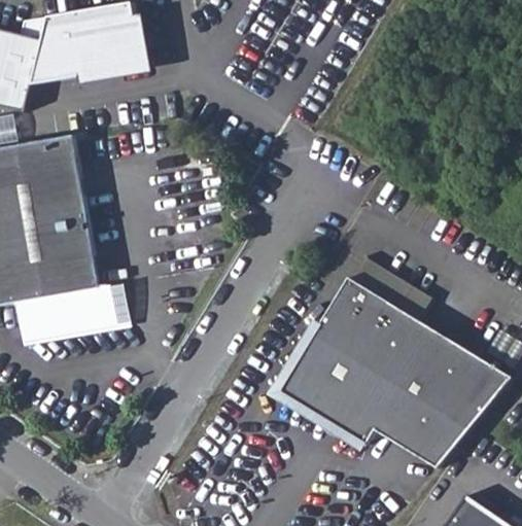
[(0,105),(27,112),(32,89),(83,79),(83,86),(157,76),(140,5),(24,22),(26,37),(0,32),(0,105)]
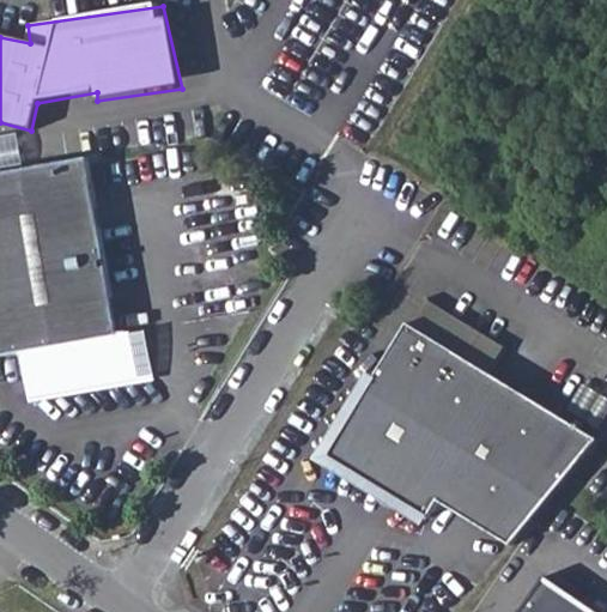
[(17,133),(0,133),(0,161),(18,161),(17,133)]
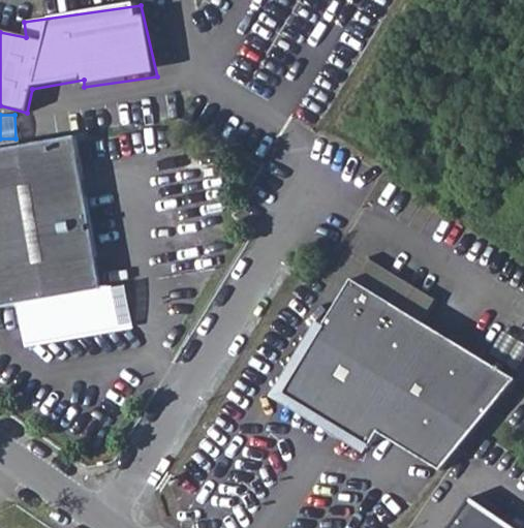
[(71,134),(0,147),(0,303),(13,301),(21,341),(116,324),(109,285),(98,287),(71,134)]
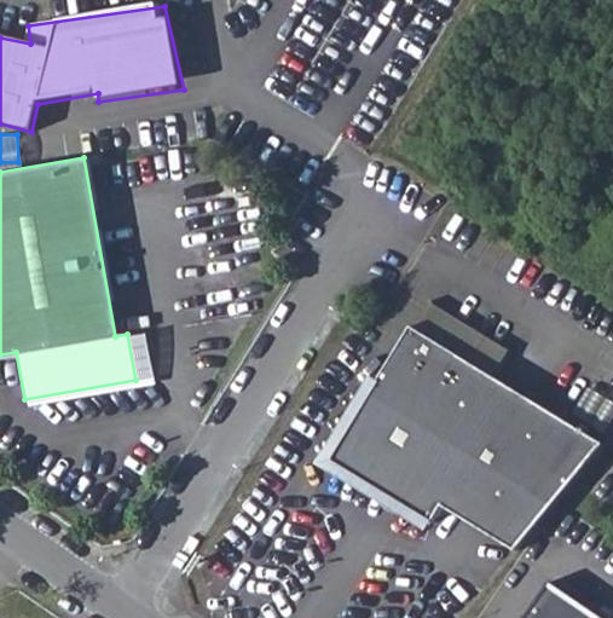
[(514,548),(600,443),(410,324),(328,458),(431,521),(441,503),(514,548)]
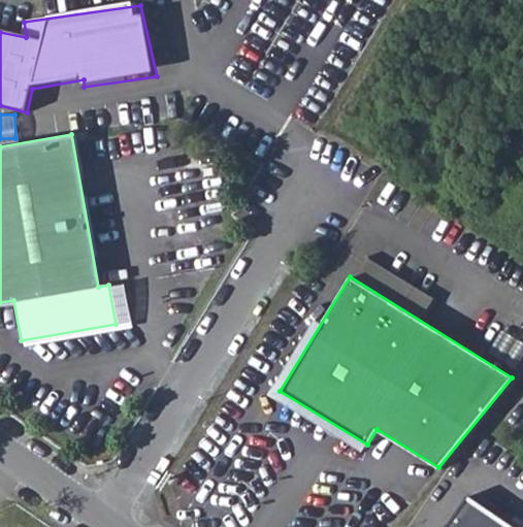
[(461,526),(509,526),(477,504),(461,526)]
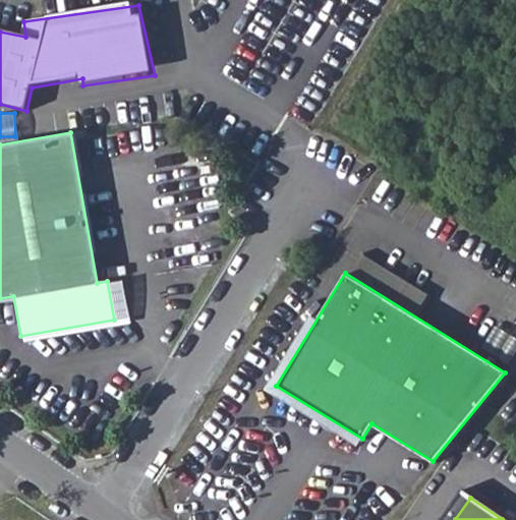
All buildings are outlined.
